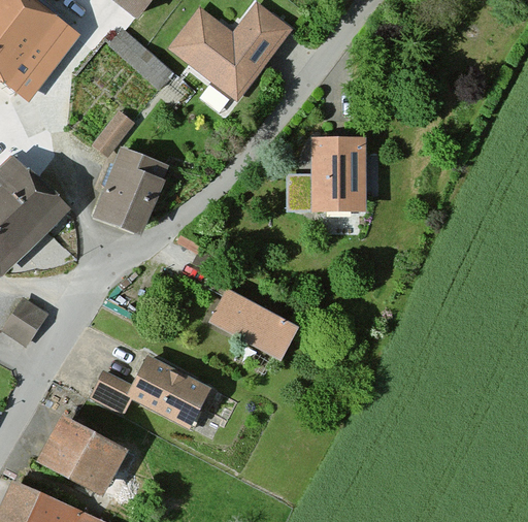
[(72,29),(36,0),(0,0),(0,66),(26,87),(72,29)]
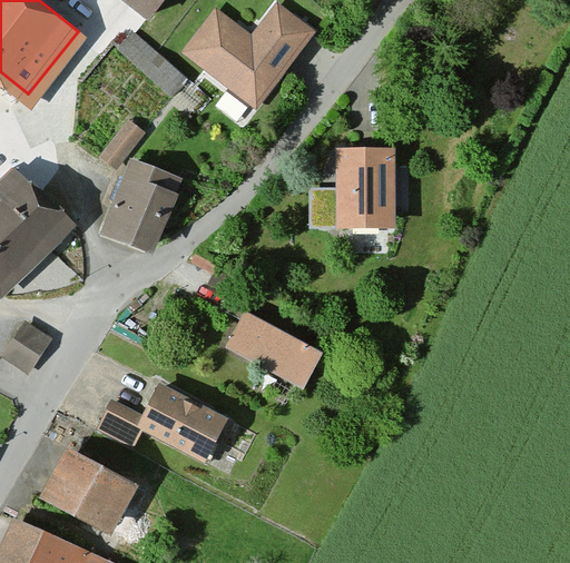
[(136,0),(147,9),(154,0),(136,0)]
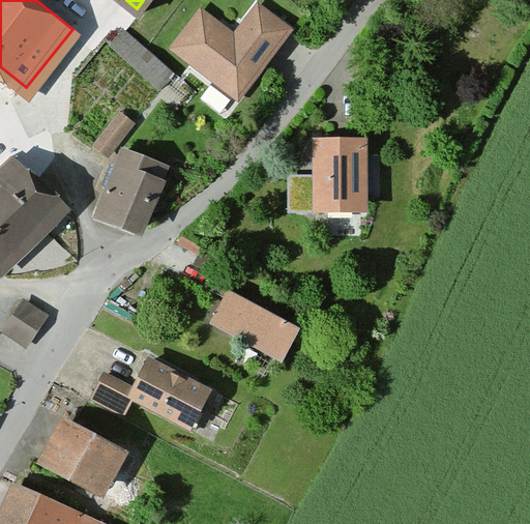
[(202,6),(171,47),(239,99),(294,29),(260,2),(235,32),(202,6)]
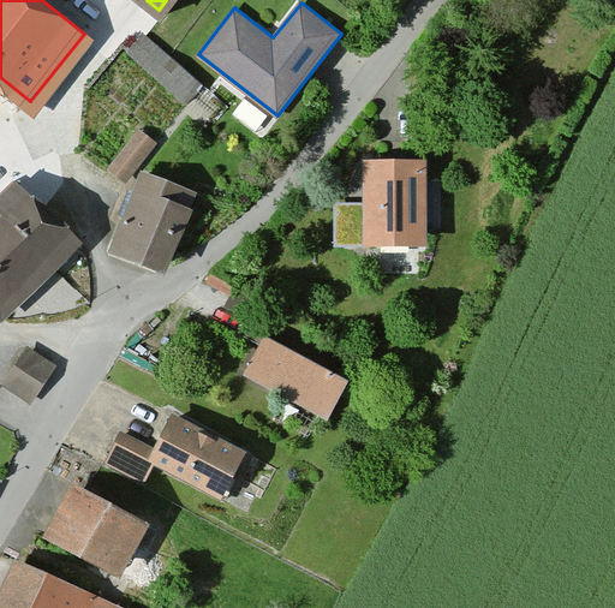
[(196,78),(147,34),(132,49),(181,94),(196,78)]
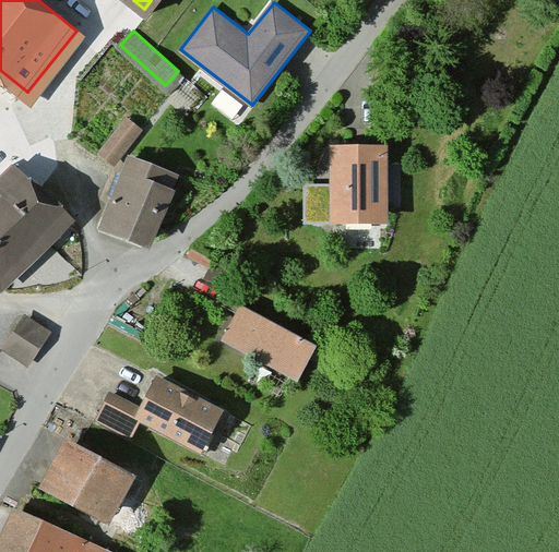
[(139,126),(126,116),(98,150),(115,163),(142,129),(139,126)]
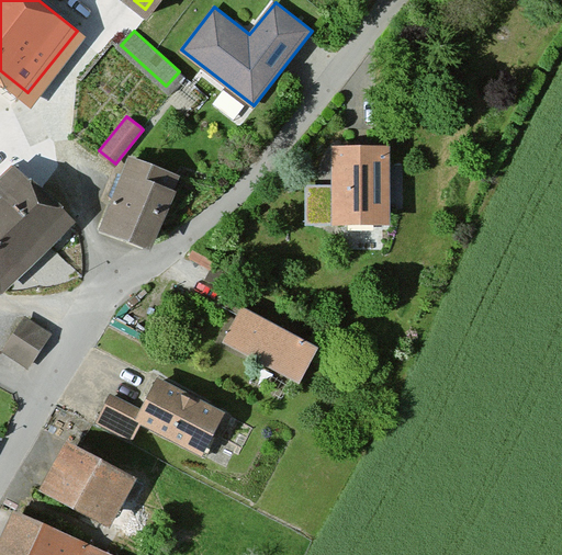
[(389,147),(332,147),(332,184),(307,184),(307,223),(389,224),(389,147)]
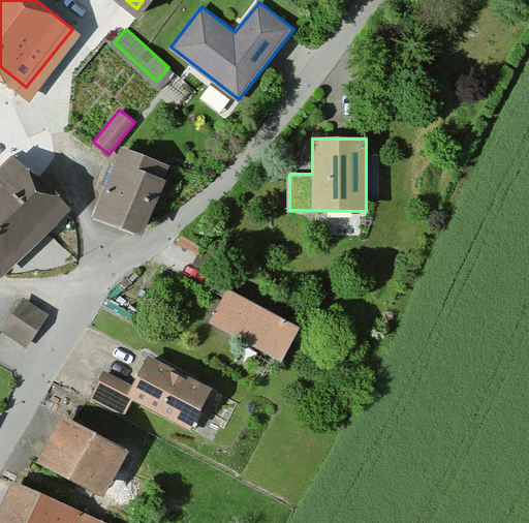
[(166,162),(123,146),(97,210),(142,227),(166,162)]
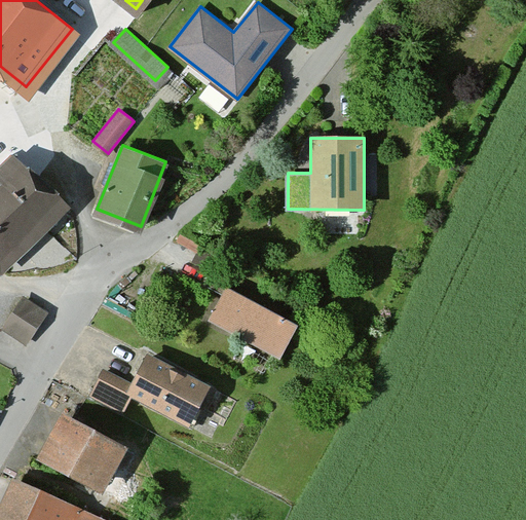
[(12,154),(0,166),(0,262),(1,263),(61,202),(12,154)]
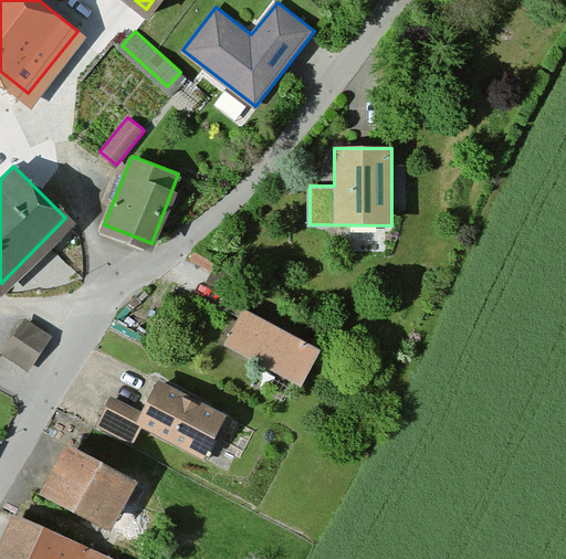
[(322,350),(244,310),(226,347),(304,386),(322,350)]
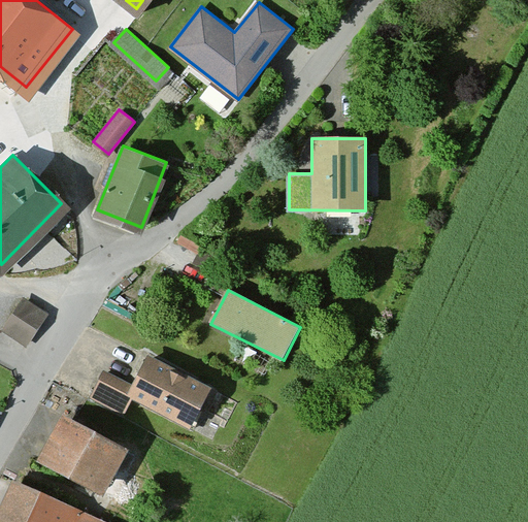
[(50,313),(24,296),(3,327),(29,344),(50,313)]
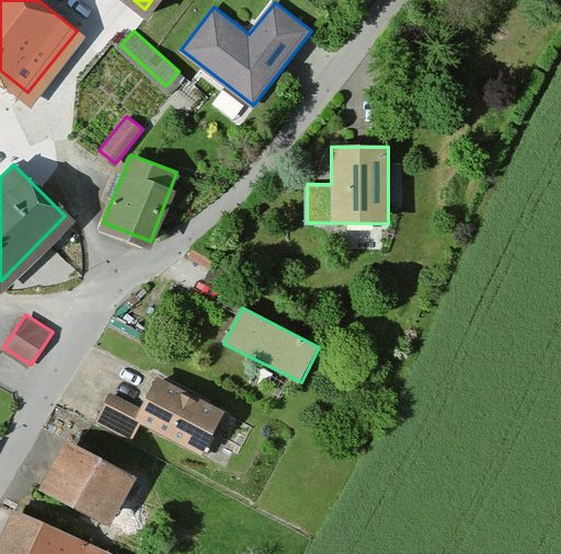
[(222,415),(158,380),(144,407),(138,417),(140,418),(202,452),(222,415)]
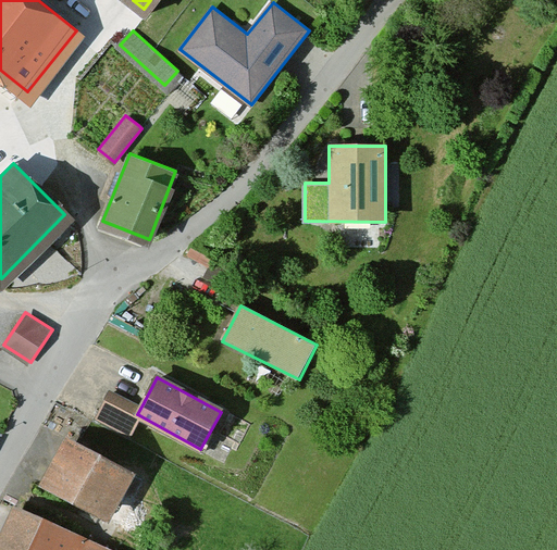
[(143,404),(110,387),(95,414),(128,434),(139,415),(137,414),(143,404)]
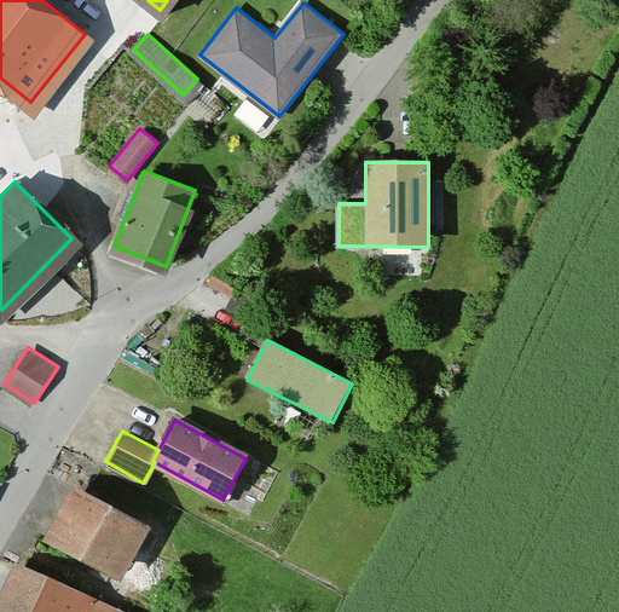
[(148,530),(76,491),(45,548),(117,587),(148,530)]
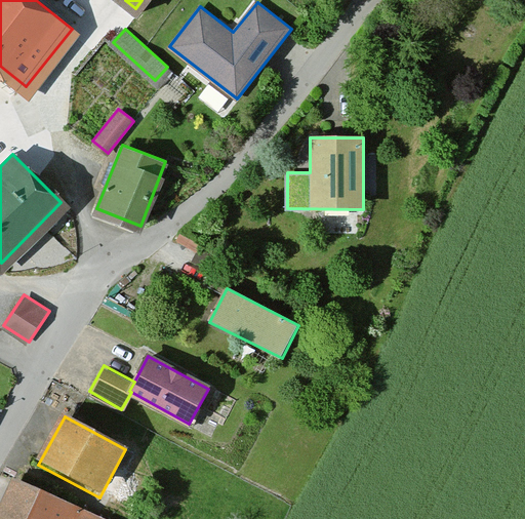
[(107,518),(16,480),(0,517),(0,518),(107,518)]
